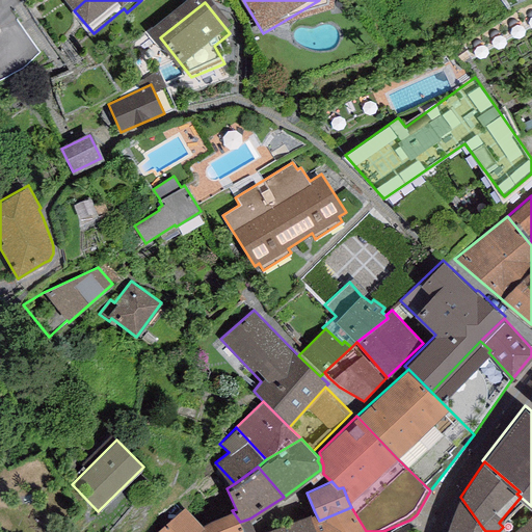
[(478,531),(481,526),(460,497),(451,520),(446,531),(478,531)]
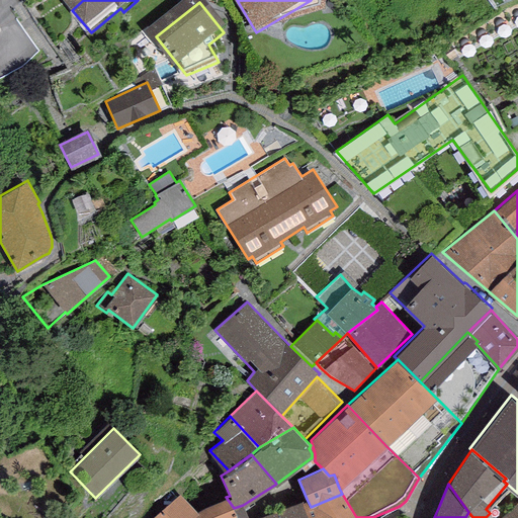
[(517,517),(517,493),(507,484),(486,509),(490,513),(494,517),(517,517)]
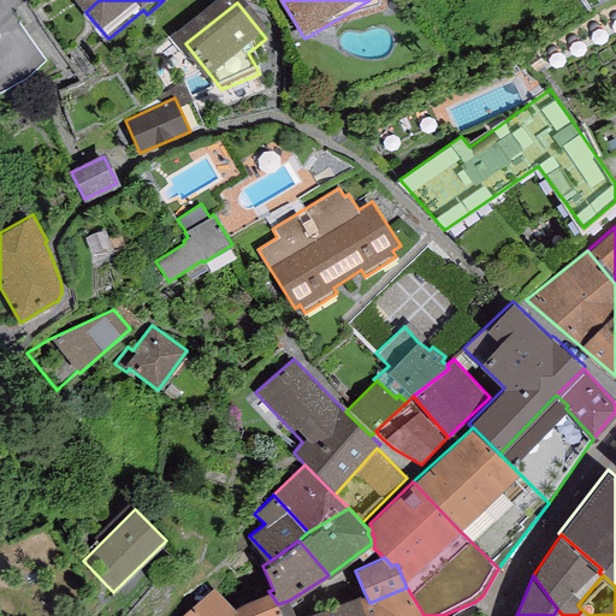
[(278,615),(284,614),(278,604),(268,591),(246,600),(235,606),(213,586),(181,615),(278,615)]
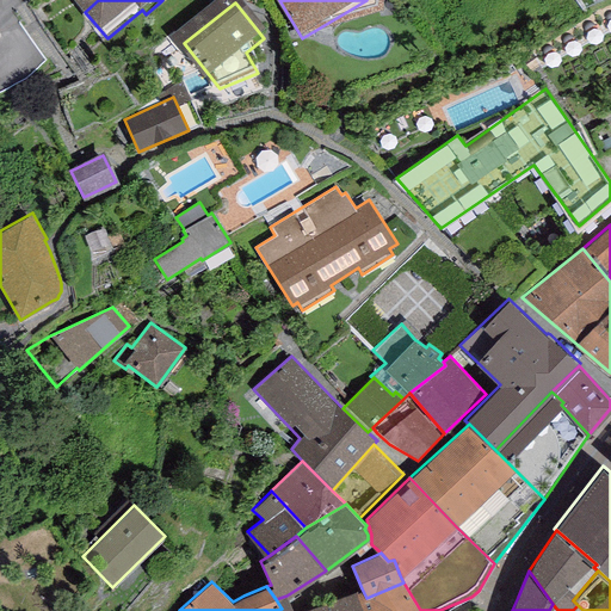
[(420,610),(403,582),(366,598),(362,588),(356,591),(363,610),(420,610)]
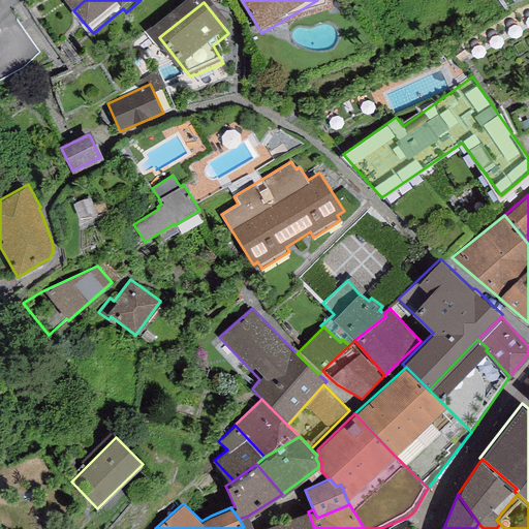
[(258,528),(314,528),(308,511),(258,528)]
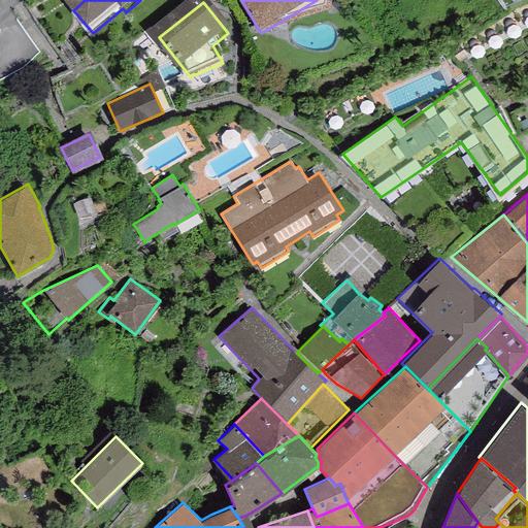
[(253,527),(248,515),(238,518),(243,526),(238,527),(253,527)]
